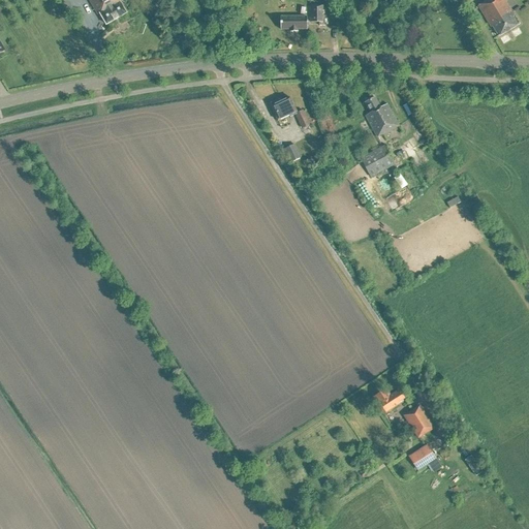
[(106,25),(126,13),(120,2),(122,1),(121,0),(88,0),(98,16),(100,13),(106,25)]
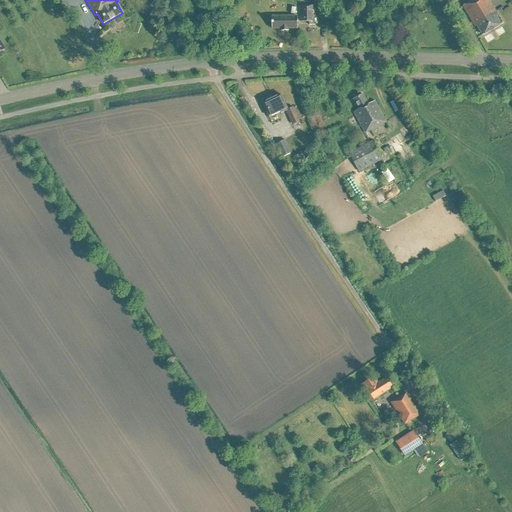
[(482,36),(501,25),(496,17),(497,16),(495,12),(488,0),(471,0),(469,1),(469,2),(463,6),(475,27),(477,26),(482,36)]
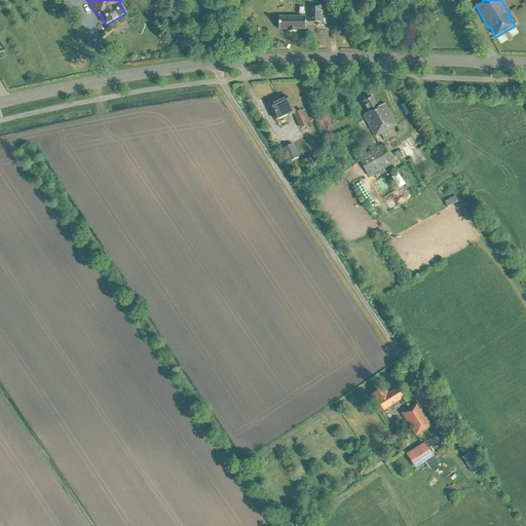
[(308,5),(308,23),(317,23),(317,26),(323,26),(323,15),(321,15),(321,5),(308,5)]
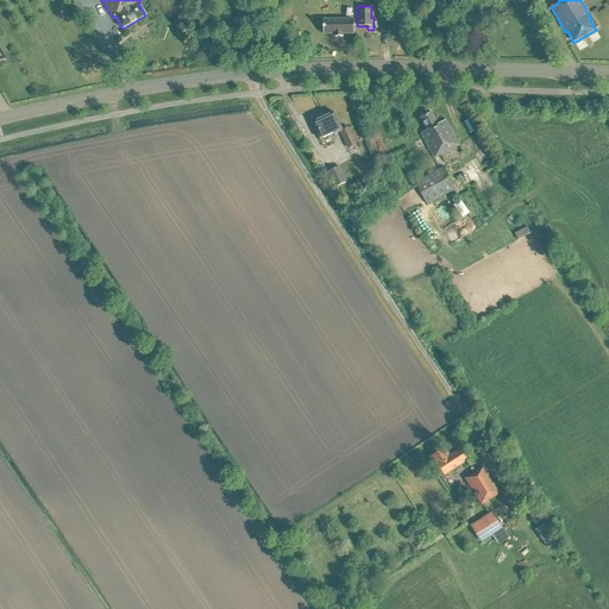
[(353,33),(353,20),(324,20),(324,33),(334,33),(334,37),(341,37),(341,35),(353,33)]
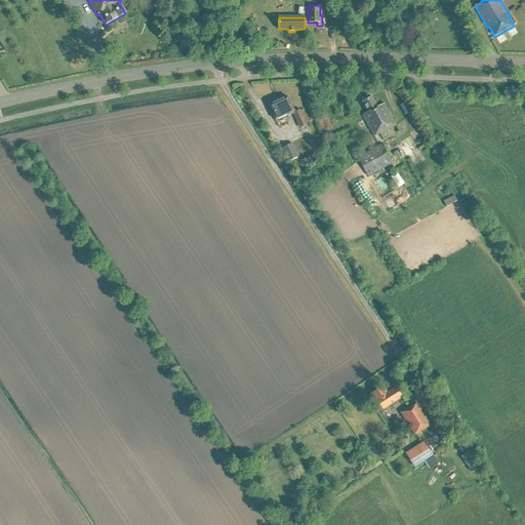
[(294,112),(287,97),(277,102),(275,99),(269,103),(270,105),(269,106),(276,120),(287,115),(288,117),(293,114),(299,127),(307,124),(300,111),(294,114),(293,112),(294,112)]
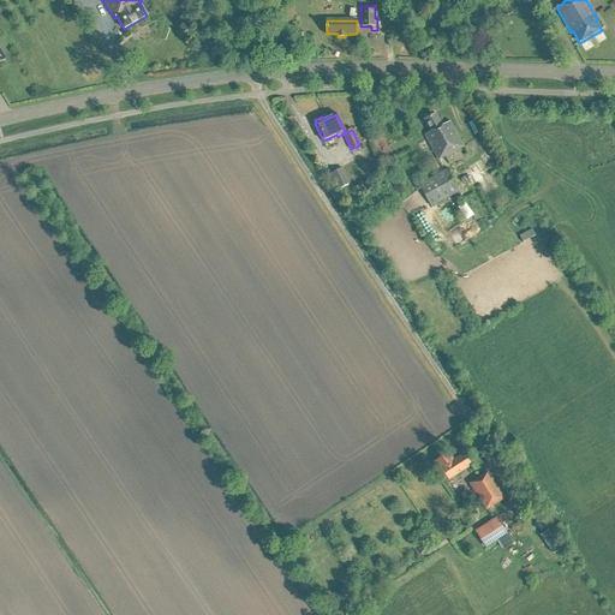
[(443,125),(436,114),(424,120),(431,132),(425,136),(440,161),(465,147),(451,121),(443,125)]
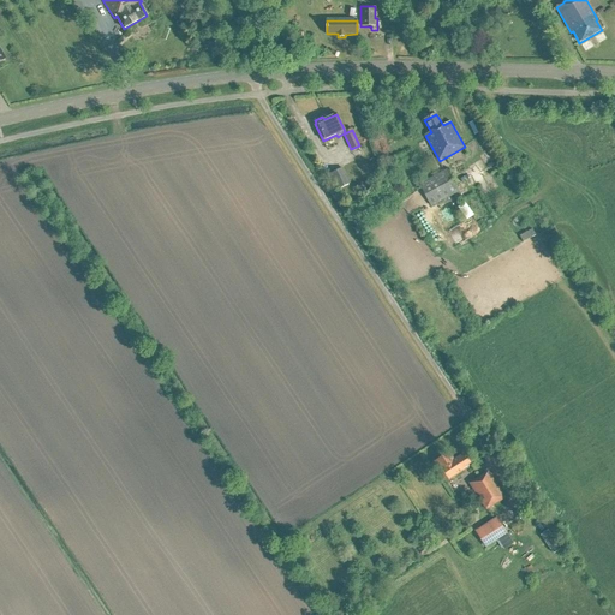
[(473,135),(481,132),(476,120),(469,124),(473,135)]
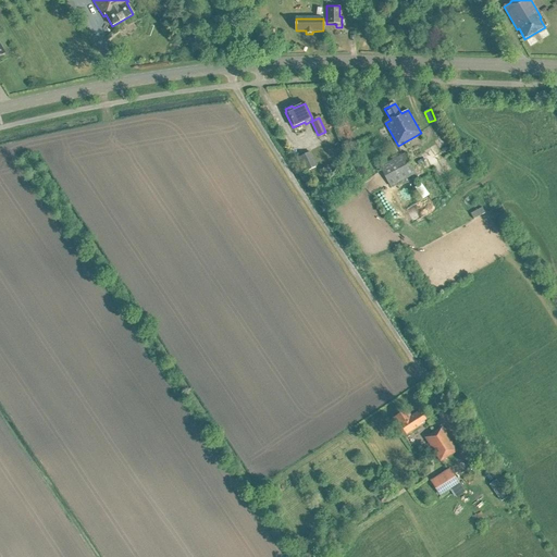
[(391,187),(416,173),(405,153),(380,168),(391,187)]
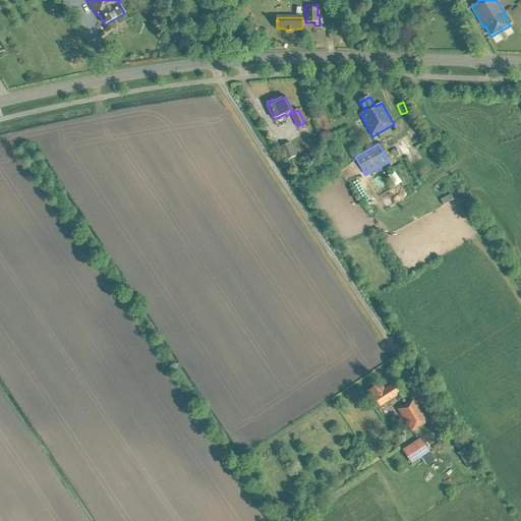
[(401,182),(394,171),(388,175),(396,186),(401,182)]
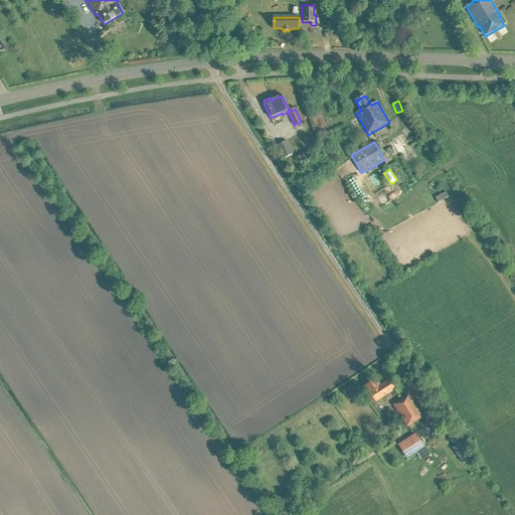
[(446,190),(435,195),(438,200),(448,195),(446,190)]
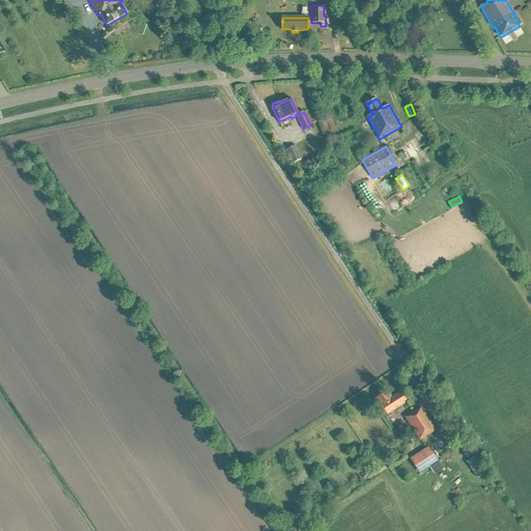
[(406,400),(401,393),(397,388),(389,393),(388,391),(374,399),(379,407),(382,406),(387,414),(404,402),(403,401),(406,400)]
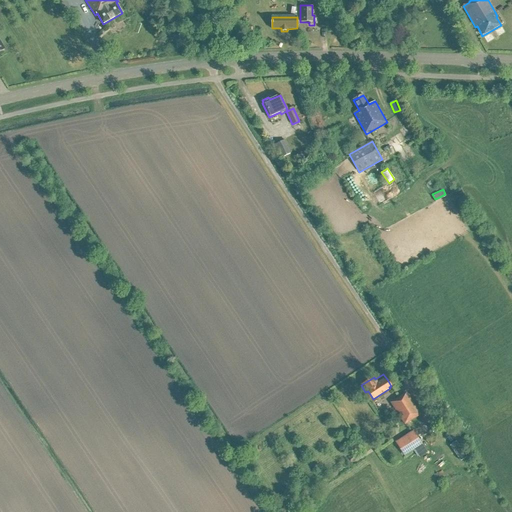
[(405,425),(420,414),(407,393),(391,403),(405,425)]
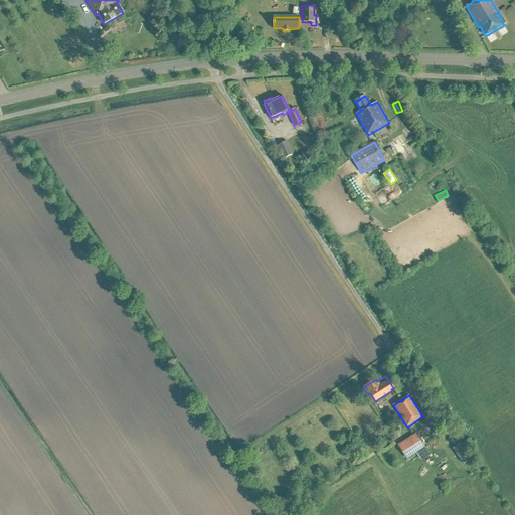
[(415,454),(424,448),(415,433),(406,439),(415,454)]
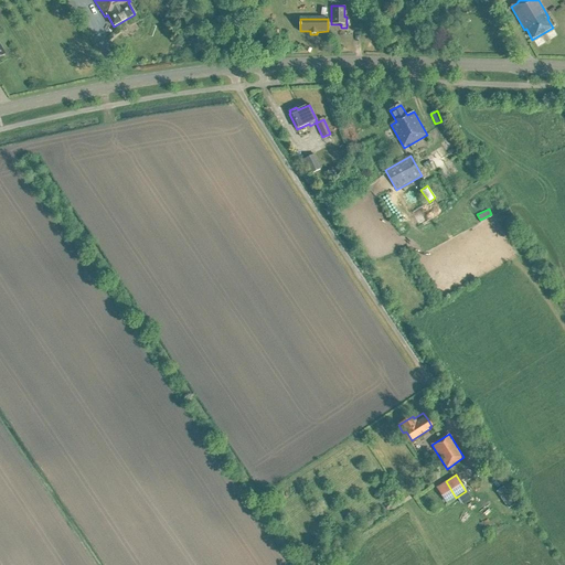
[(499,500),(505,494),(493,478),(487,483),(499,500)]
